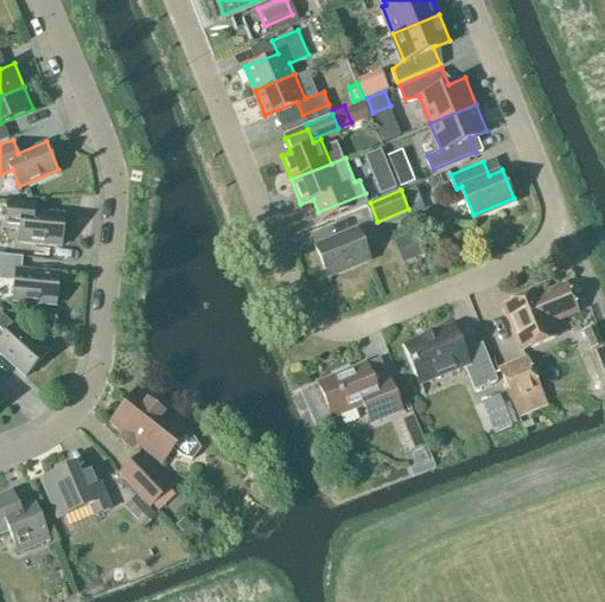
[(63,243),(65,212),(36,209),(37,202),(10,198),(7,218),(23,221),(20,238),(63,243)]
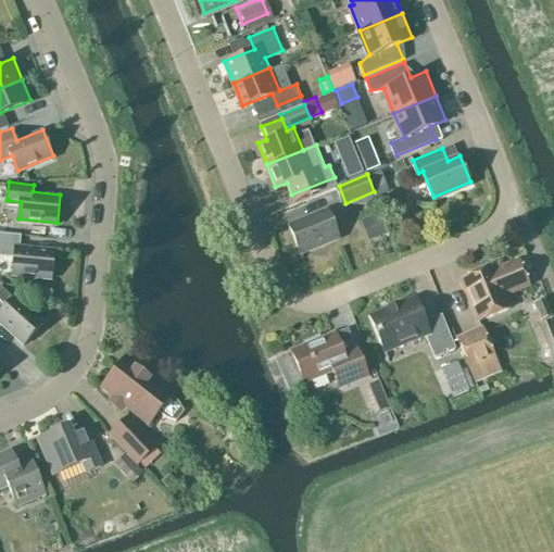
[(328,208),(290,223),(302,251),(339,236),(328,208)]
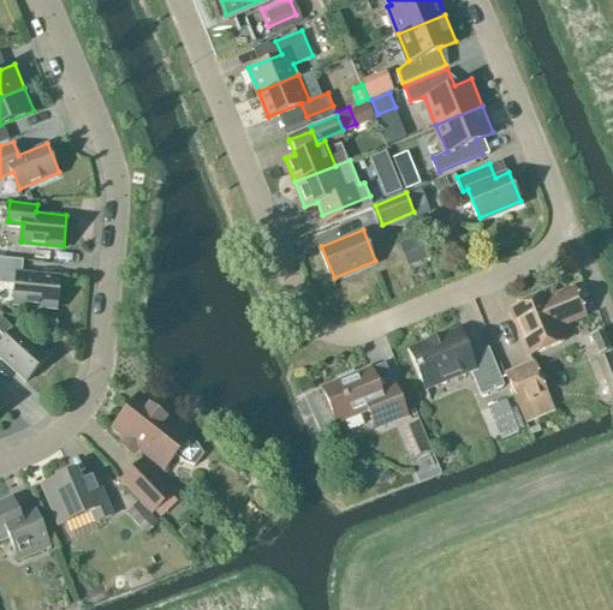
[(422,233),(400,243),(409,263),(430,255),(422,233)]
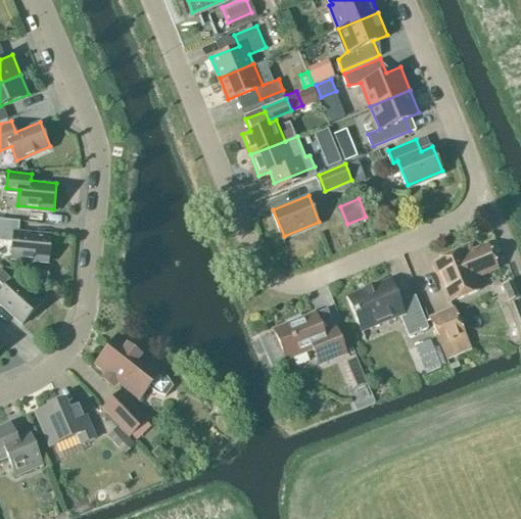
[(0,238),(14,239),(12,256),(49,261),(51,234),(19,231),(20,219),(0,216),(0,238)]
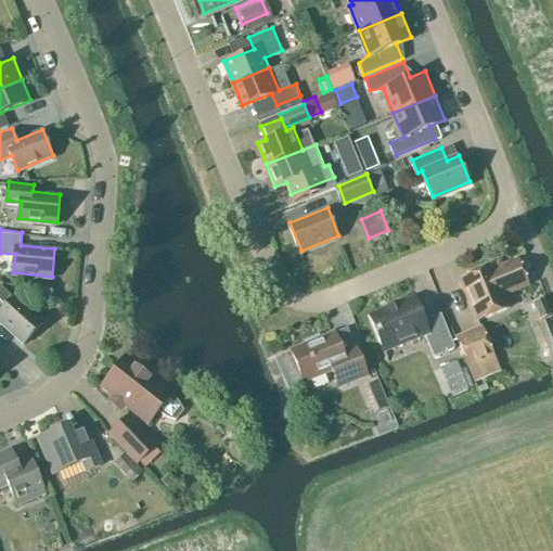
[(479,269),(462,277),(478,318),(510,305),(504,292),(524,284),(513,260),(481,273),(479,269)]
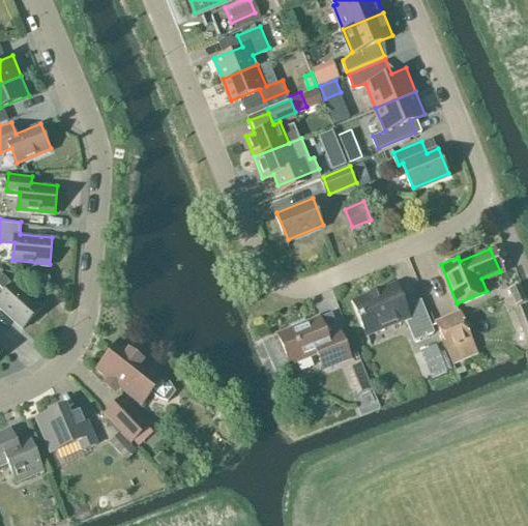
[(0,303),(24,326),(42,305),(15,281),(13,282),(1,270),(0,270),(0,282),(7,289),(0,297),(0,303)]
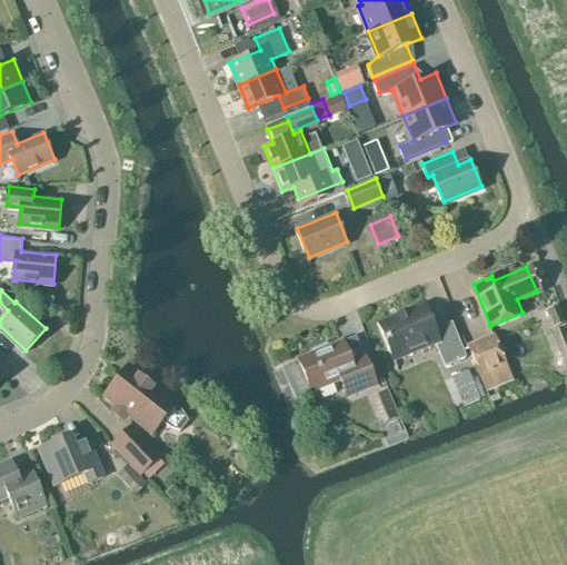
[(431,295),(439,321),(450,318),(441,291),(431,295)]
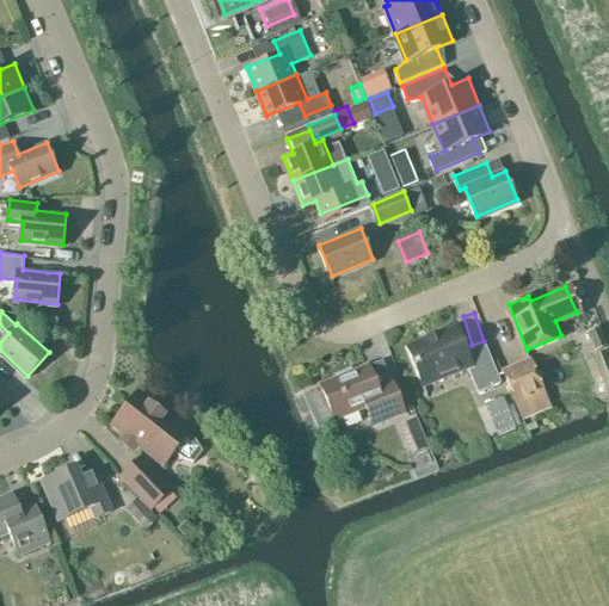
[(468,351),(457,325),(408,345),(424,383),(469,365),(479,389),(502,381),(486,342),(468,351)]
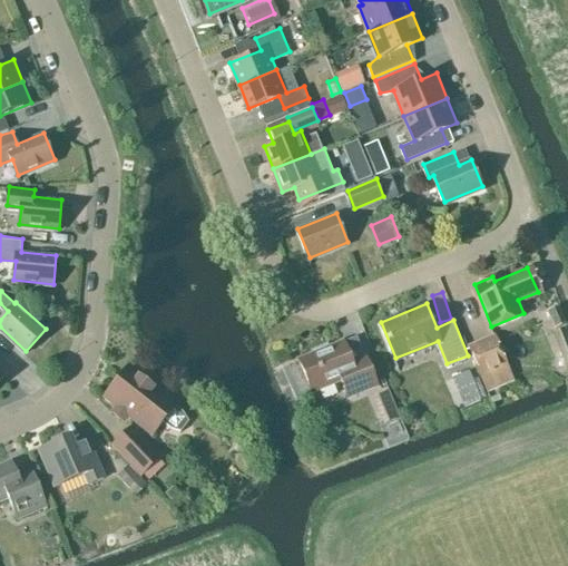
[(555,330),(567,363),(567,325),(555,330)]
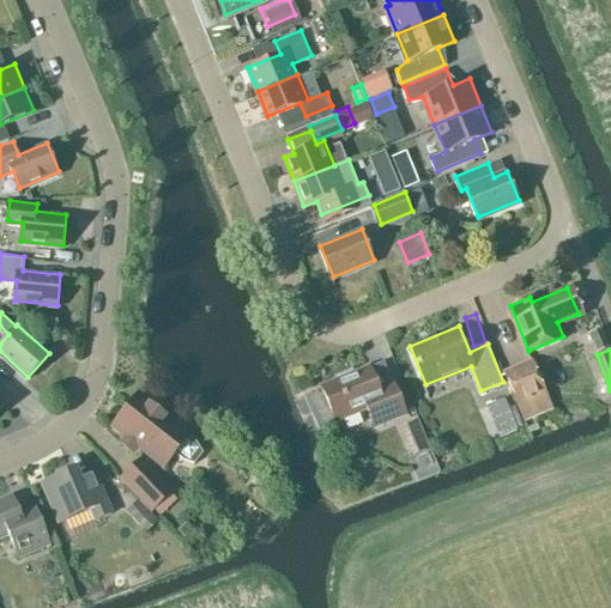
[(552,407),(533,359),(506,370),(526,418),(552,407)]
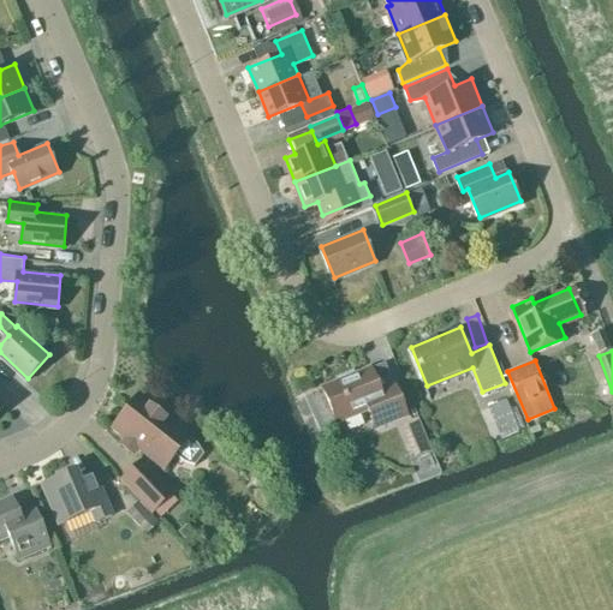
[(376,425),(408,413),(396,383),(381,389),(372,366),(355,372),(353,370),(339,376),(340,378),(323,386),(338,419),(369,407),(376,425)]
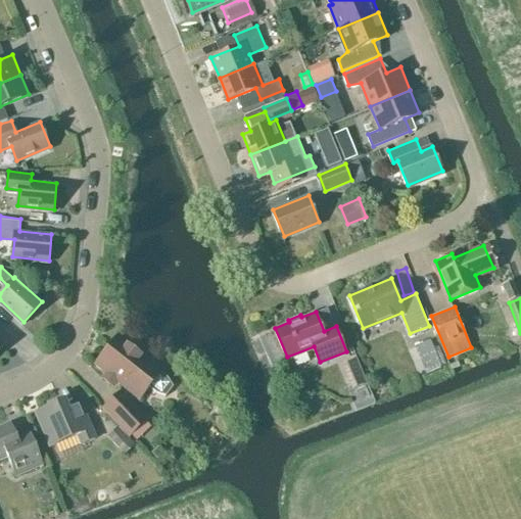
[(98,360),(142,394),(151,383),(158,389),(167,392),(174,384),(170,377),(161,371),(161,370),(117,335),(98,360)]
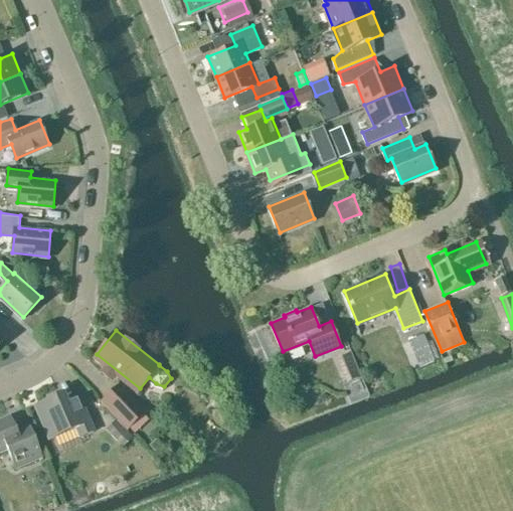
[(424,333),(410,339),(416,353),(431,347),(424,333)]
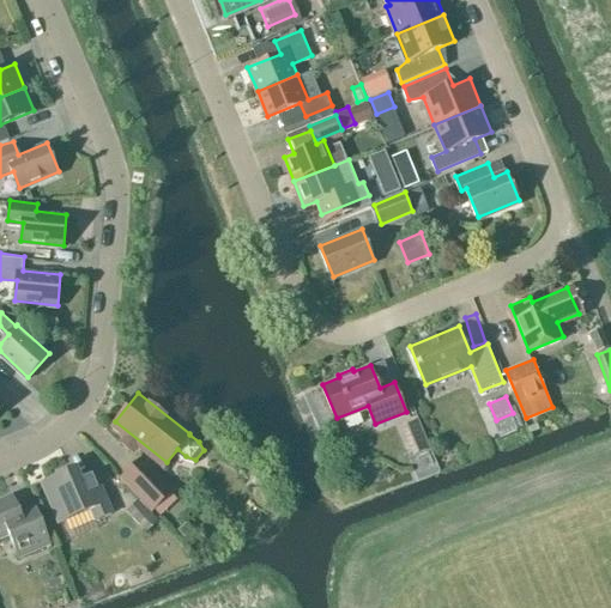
[(405,425),(416,451),(430,447),(419,420),(405,425)]
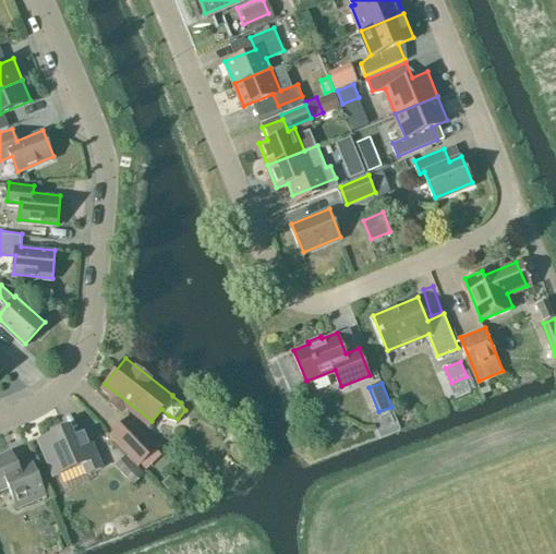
[(140,461),(156,446),(129,417),(113,432),(140,461)]
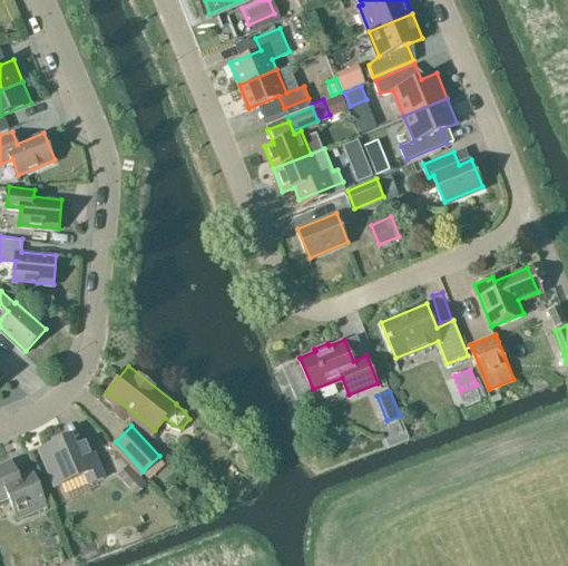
[(90,481),(105,476),(89,439),(76,445),(71,435),(40,448),(56,485),(86,471),(90,481)]
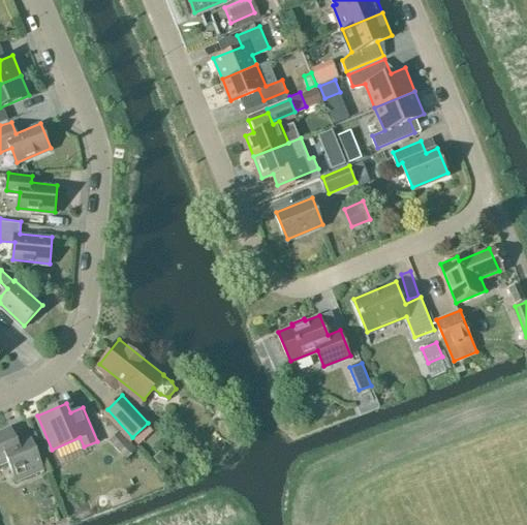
[(18,442),(11,427),(0,431),(0,462),(9,459),(18,479),(43,467),(31,436),(18,442)]
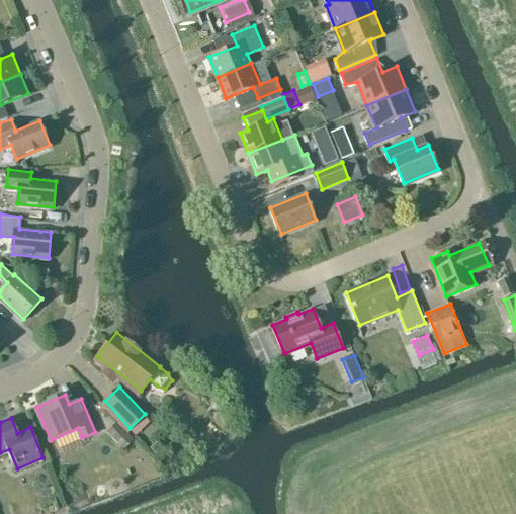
[(107,431),(124,448),(135,438),(118,421),(107,431)]
